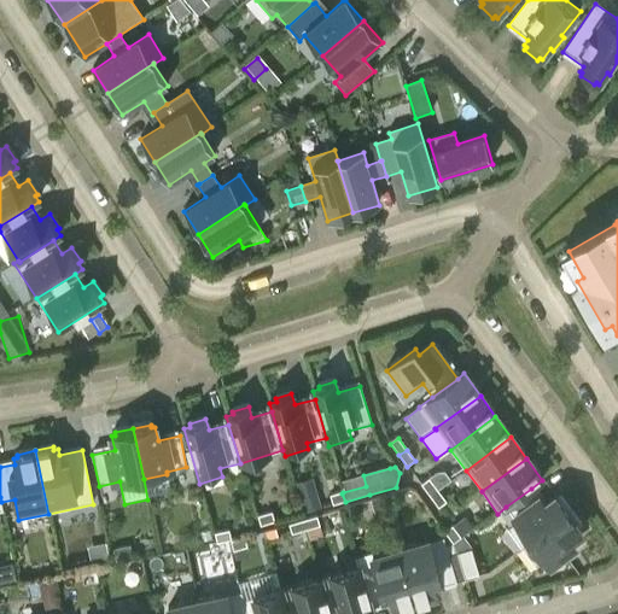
[(421,486),(430,497),(437,492),(429,480),(421,486)]
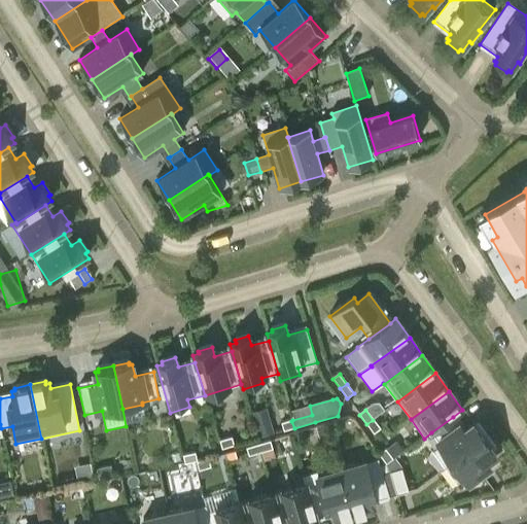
[(445,469),(487,438),(478,425),(476,427),(473,424),(464,431),(453,417),(431,432),(442,447),(433,453),(445,469)]
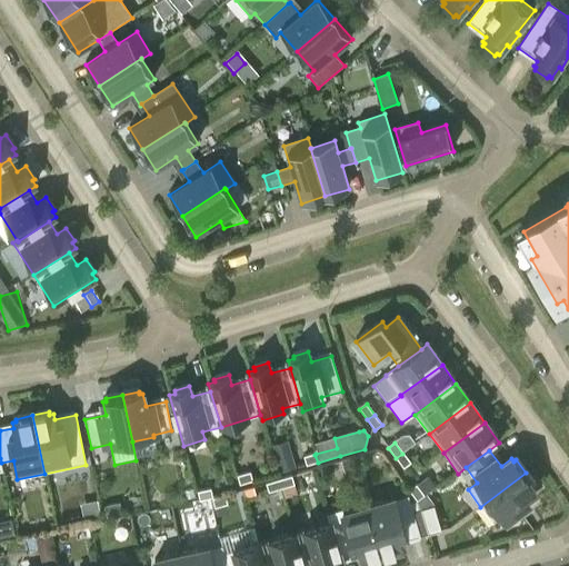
[(402,454),(396,458),(403,469),(411,464),(402,454)]
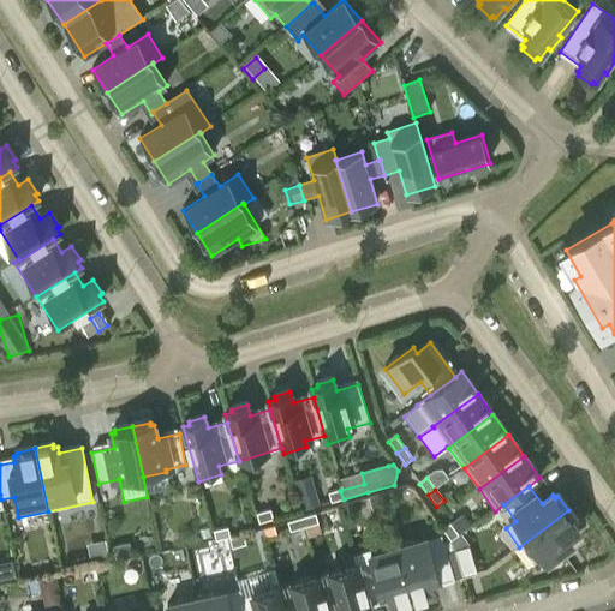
[(344,499),(340,491),(328,495),(332,503),(344,499)]
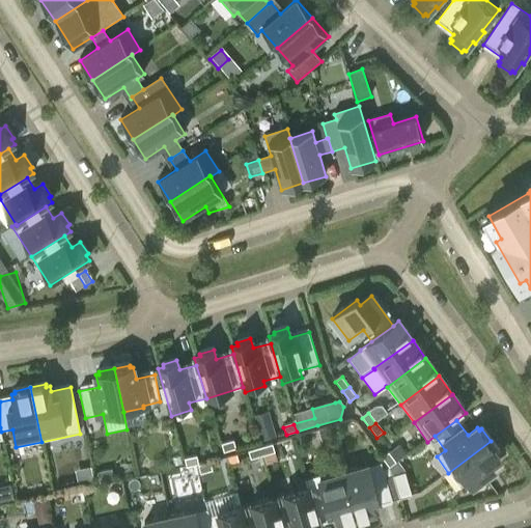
[(275,426),(258,432),(261,443),(278,438),(275,426)]
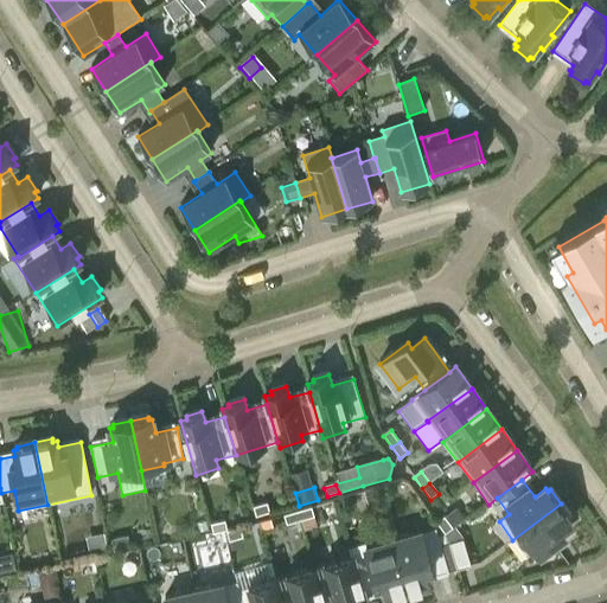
[(364,493),(369,506),(382,502),(378,489),(364,493)]
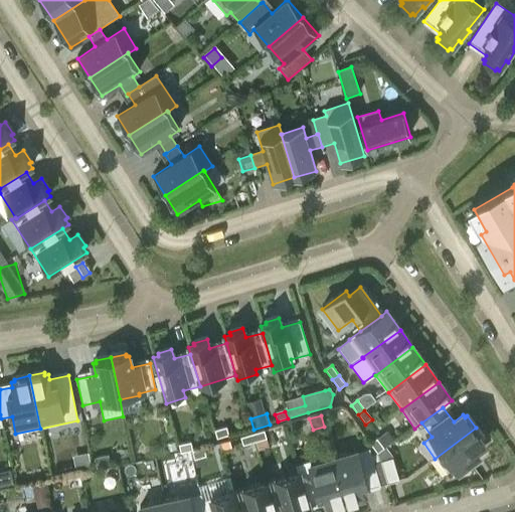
[(217,440),(228,436),(226,428),(214,432),(217,440)]
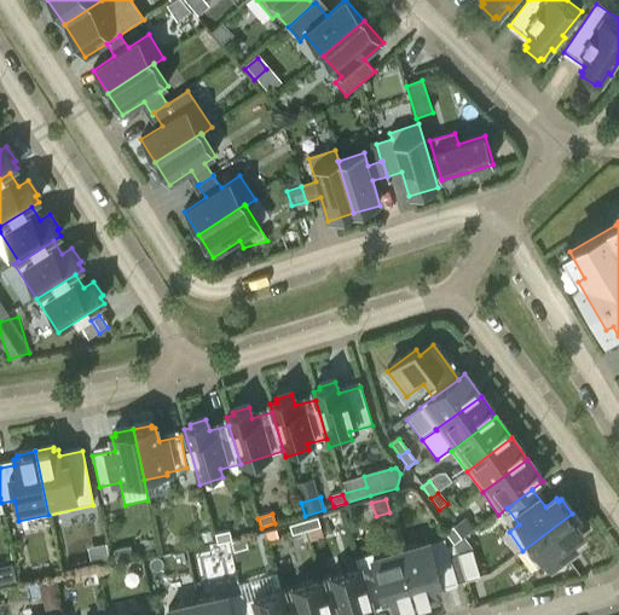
[(572,514),(522,551),(537,570),(547,563),(550,568),(577,549),(572,543),(583,534),(580,531),(583,529),(572,514)]
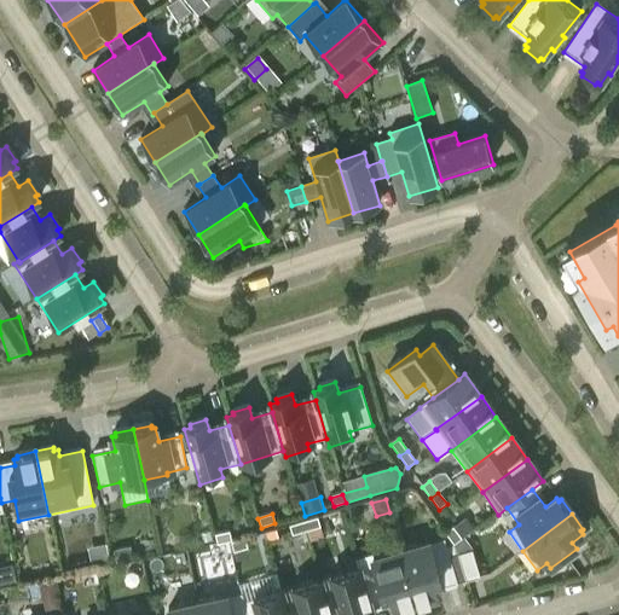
[(318,518),(304,523),(306,532),(320,528),(318,518)]
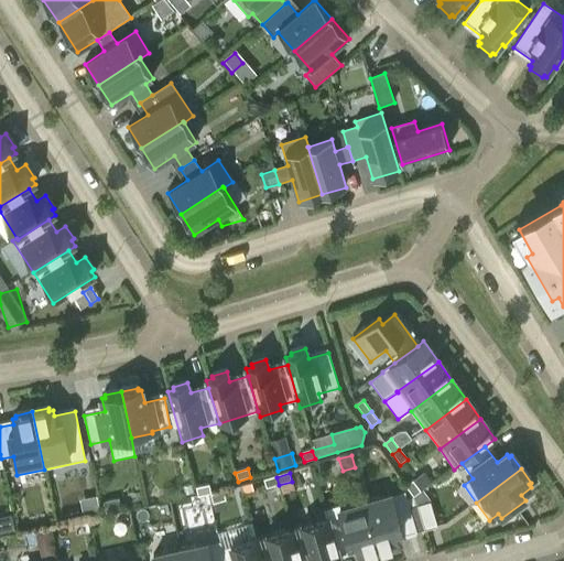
[(267,489),(279,485),(277,477),(263,481),(267,489)]
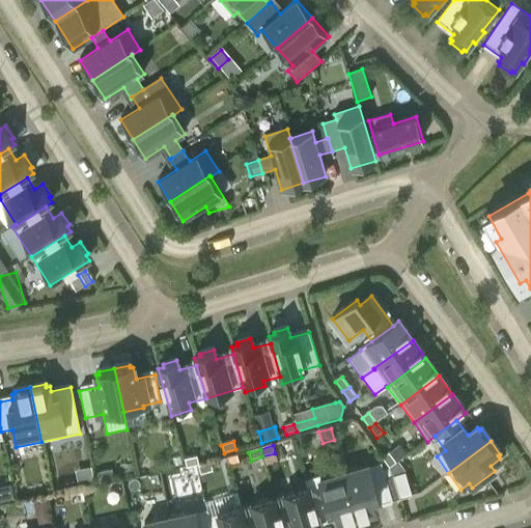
[(382,459),(389,469),(396,464),(389,453),(382,459)]
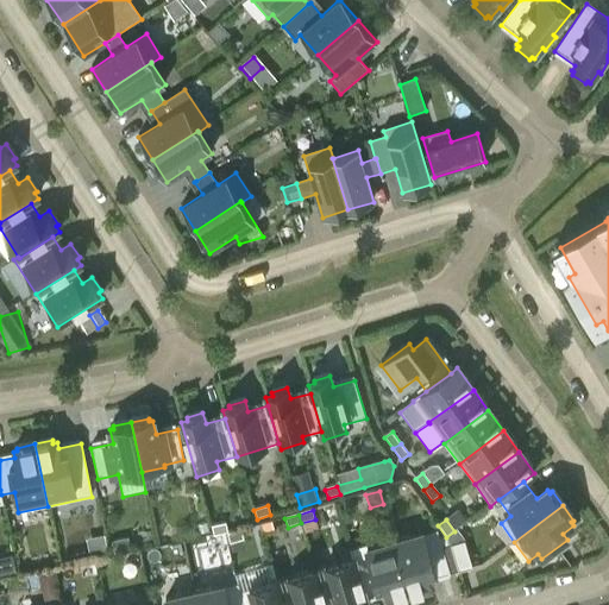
[(213,536),(227,534),(226,524),(212,527),(213,536)]
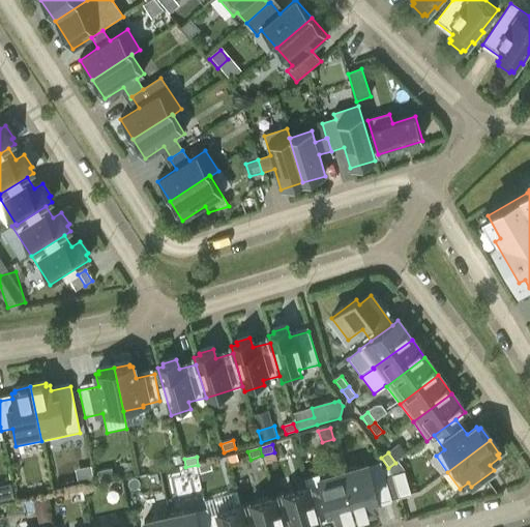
[(200,474),(212,471),(210,463),(198,466),(200,474)]
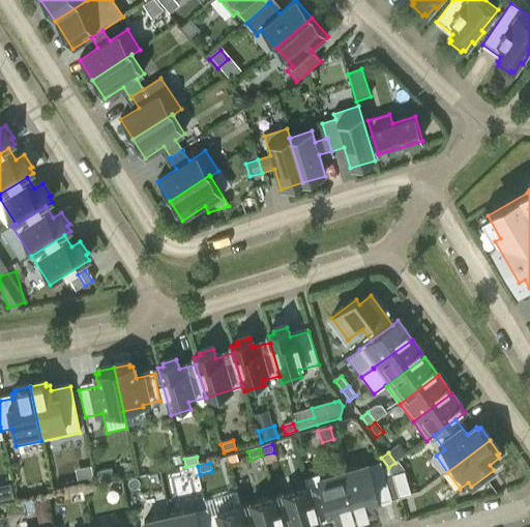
[(344,473),(357,520),(372,516),(372,513),(375,511),(374,506),(391,501),(399,499),(395,488),(392,476),(385,477),(380,463),(344,473)]
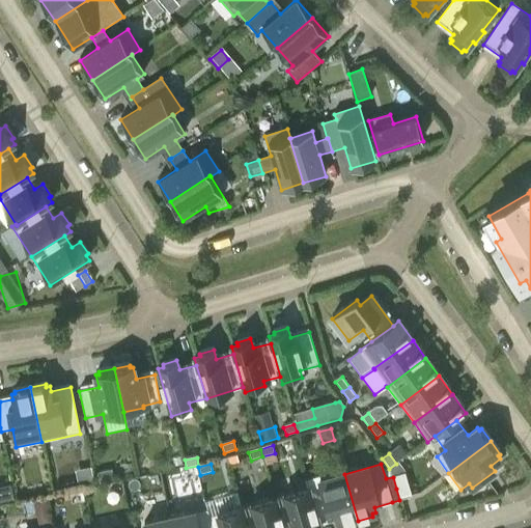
[(111,471),(96,474),(99,484),(113,481),(111,471)]
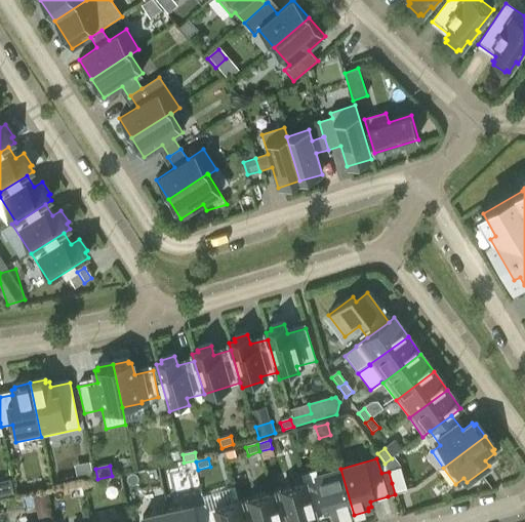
[(400,468),(389,472),(392,483),(395,494),(407,490),(404,479),(400,468)]
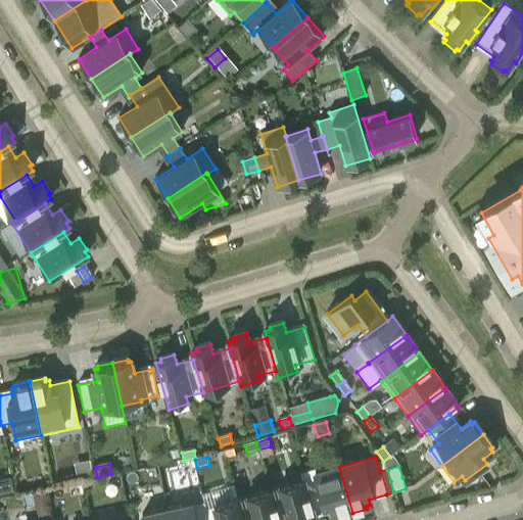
[(299,473),(302,481),(303,481),(314,516),(315,516),(331,511),(333,516),(336,515),(337,517),(352,513),(339,467),(316,474),(315,469),(299,473)]
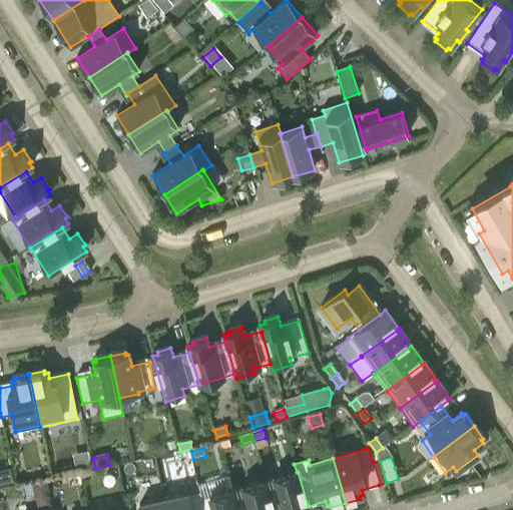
[(289,509),(310,509),(309,506),(308,506),(298,472),(297,472),(291,474),(266,481),(274,509),(289,509)]
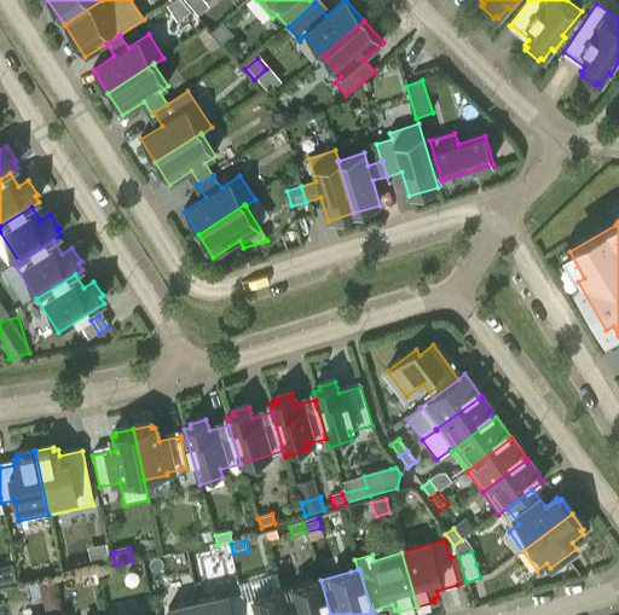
[(276,575),(239,586),(242,595),(243,603),(246,614),(288,614),(282,591),(281,591),(276,575)]
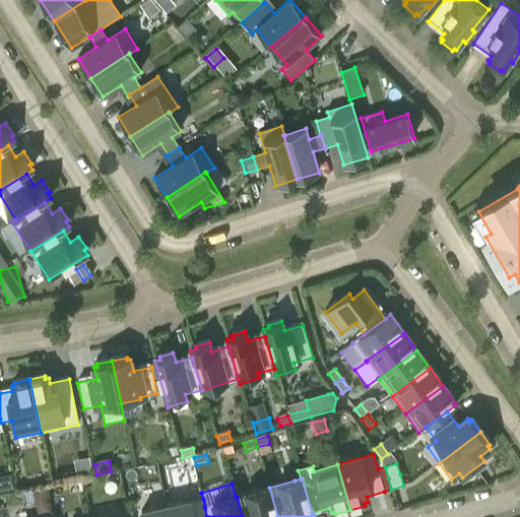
[(277,516),(269,488),(237,497),(242,516),(277,516)]
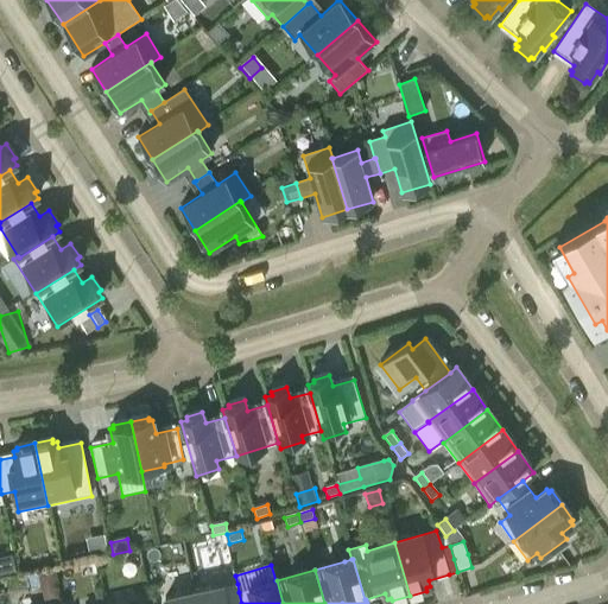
[(52,572),(38,576),(44,603),(59,599),(52,572)]
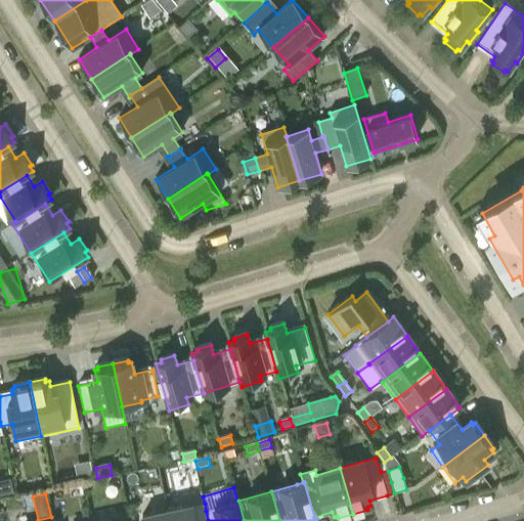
[(208,520),(206,511),(205,504),(167,512),(169,520),(208,520)]
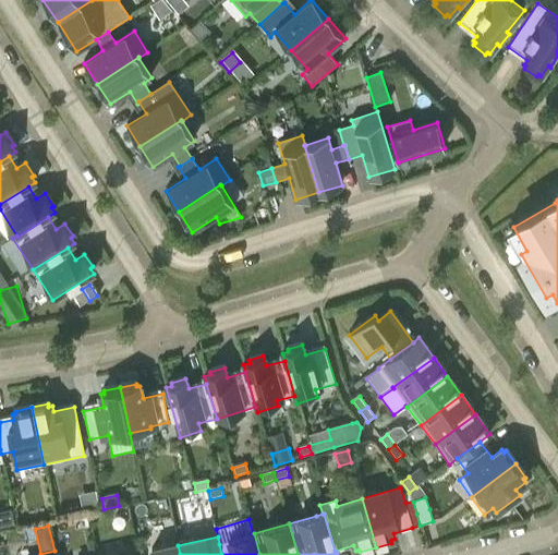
[(180,554),(178,545),(152,551),(153,554),(180,554)]
